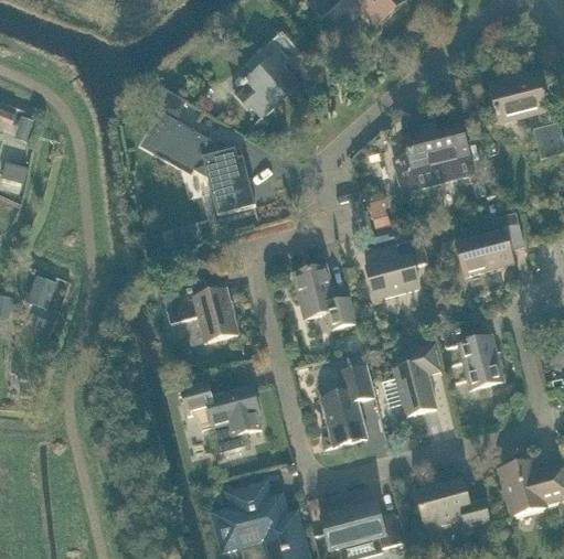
[(353,0),(376,25),(405,0),(305,0),(320,18),(340,0),(353,0)]
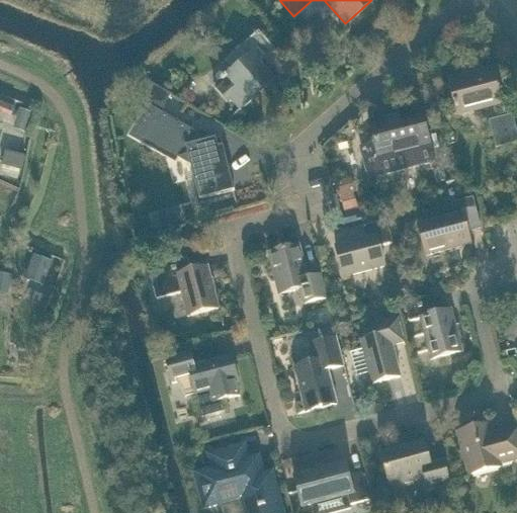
[(269,64),(281,54),(258,27),(224,57),(233,68),(213,85),(226,99),(229,96),(239,106),(228,116),(229,116),(255,93),(251,89),(269,73),(263,66),(267,62),(269,64)]
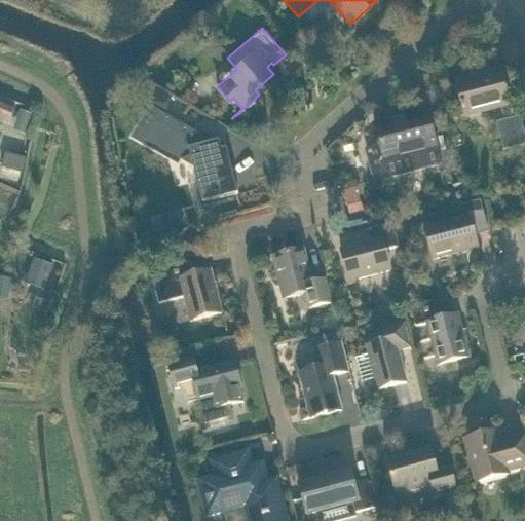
[(464,112),(510,101),(501,67),(455,78),(464,112)]
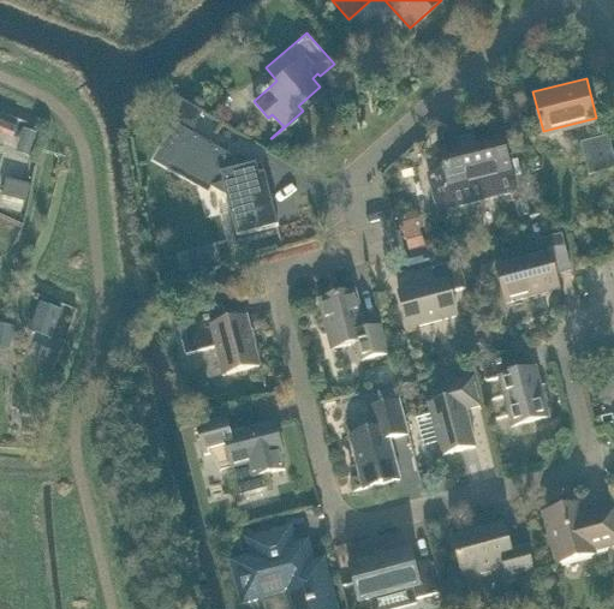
[(192,125),(202,108),(171,90),(162,107),(192,125)]
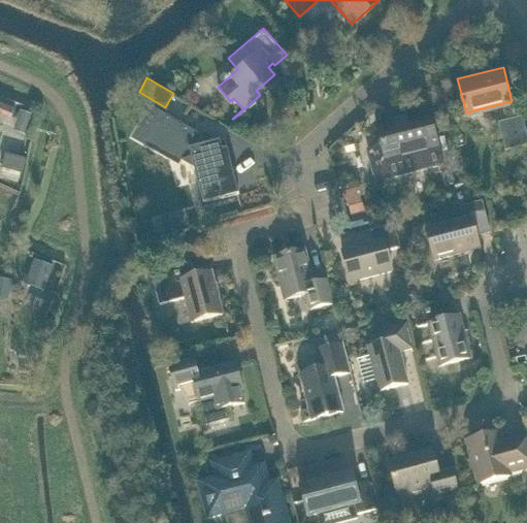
[(0,99),(3,100),(8,86),(0,82),(0,99)]
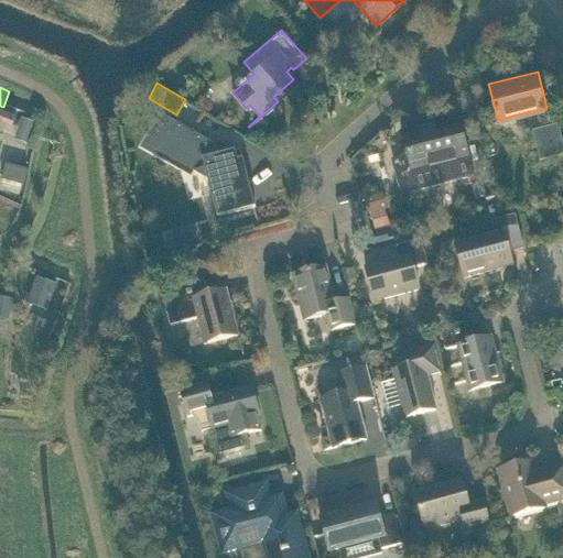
[(17,100),(11,122),(31,127),(35,105),(17,100)]
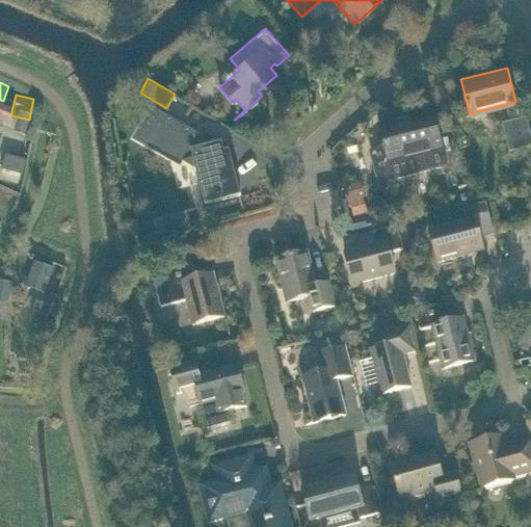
[(226,137),(214,140),(151,104),(143,114),(149,117),(139,135),(194,166),(204,202),(240,193),(226,137)]
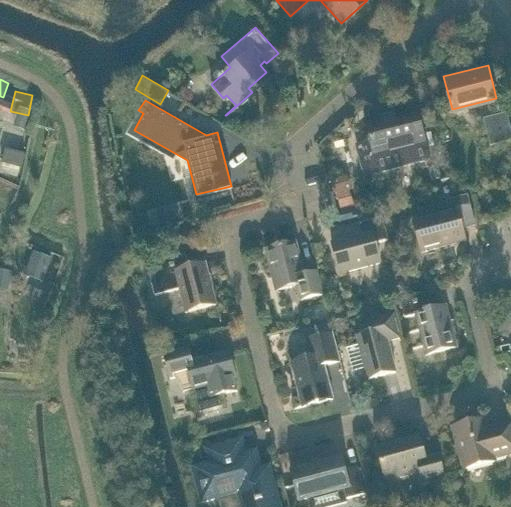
[(363,173),(398,164),(430,156),(416,105),(403,108),(364,118),(369,140),(356,144),(363,173)]
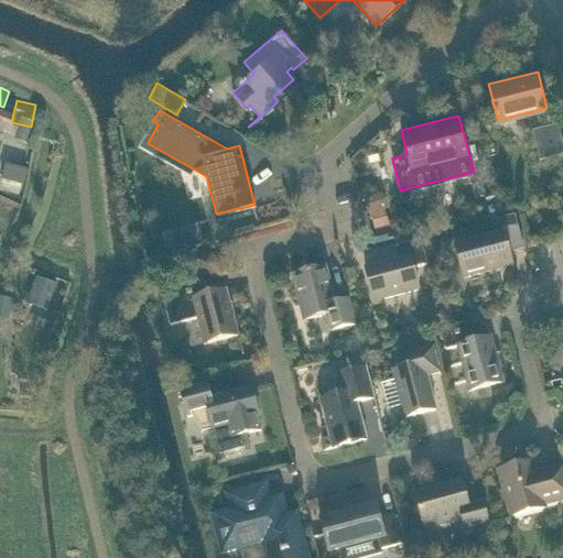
[(536,143),(562,137),(558,121),(532,128),(536,143)]
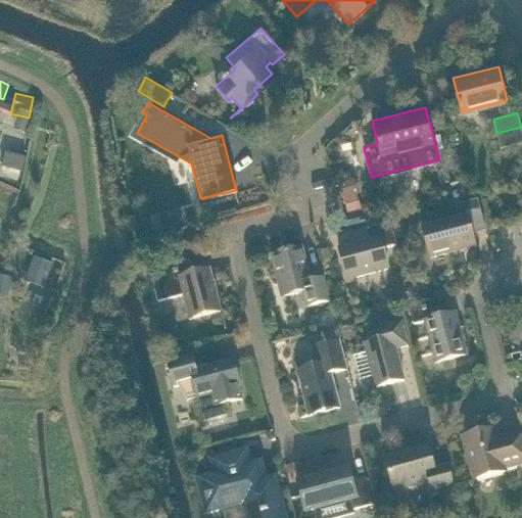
[(501,145),(521,139),(521,130),(521,127),(496,133),(501,145)]
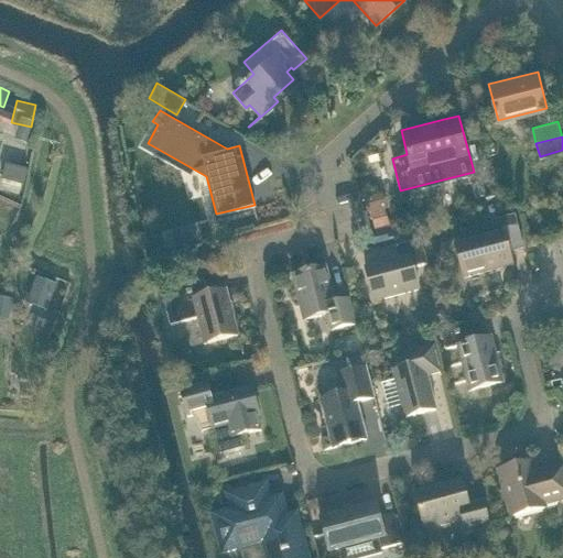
[(0,192),(11,194),(13,177),(0,174),(0,192)]
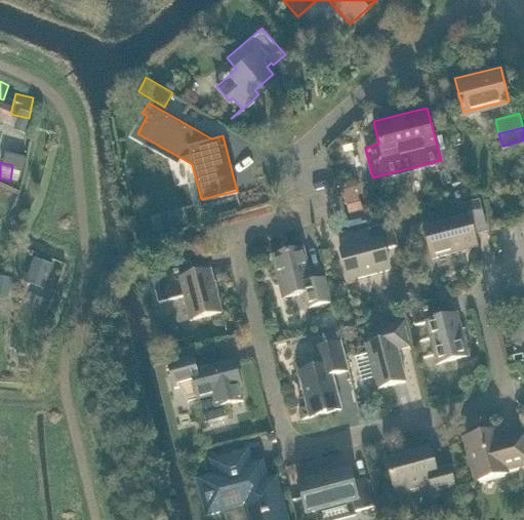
[(472,227),(486,223),(479,197),(456,203),(459,214),(424,225),(432,255),(477,244),(472,227)]
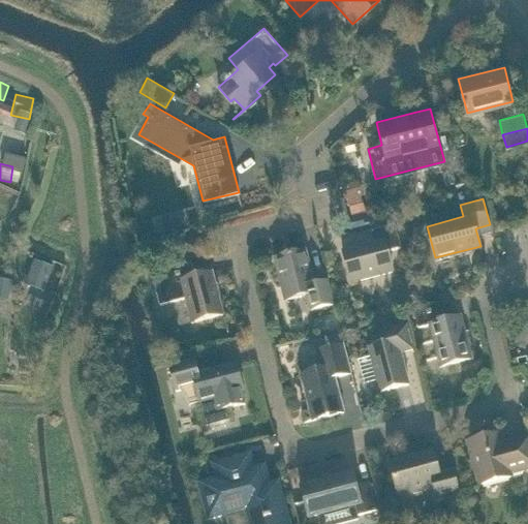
[(387,248),(401,245),(395,221),(370,227),(373,240),(342,248),(350,280),(393,269),(387,248)]
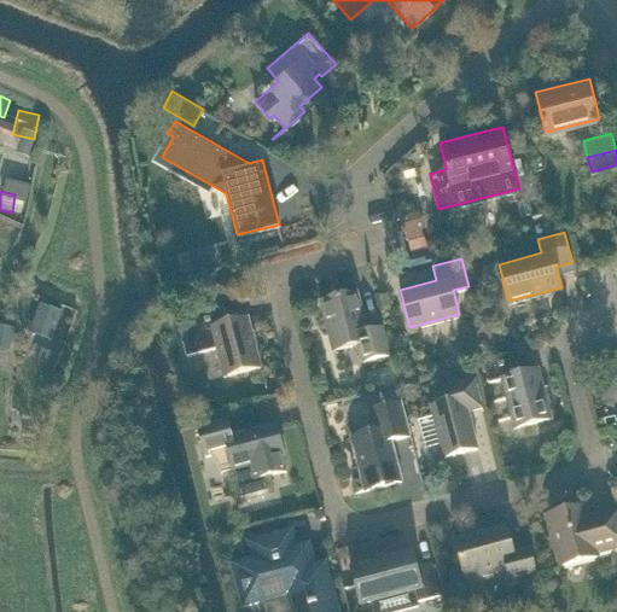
[(64,326),(68,291),(42,289),(39,324),(64,326)]
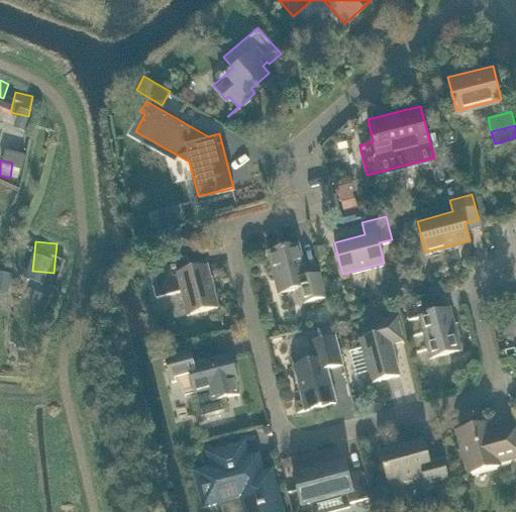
[(318,272),(307,275),(298,241),(267,249),(278,291),(299,285),(303,300),(324,295),(318,272)]
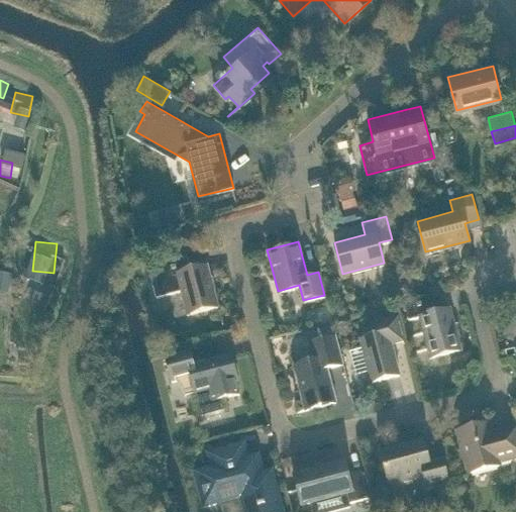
[(207,264),(190,268),(186,253),(147,264),(156,295),(181,289),(187,312),(217,304),(207,264)]
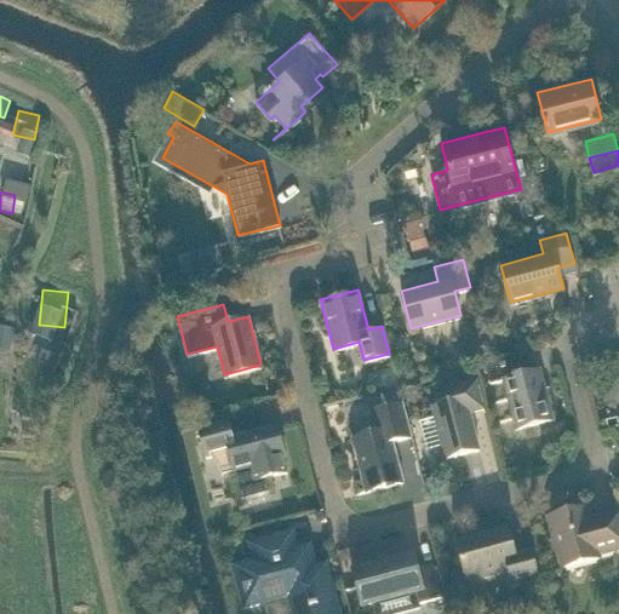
[(539,367),(525,371),(519,350),(483,359),(489,380),(503,378),(515,426),(552,417),(539,367)]
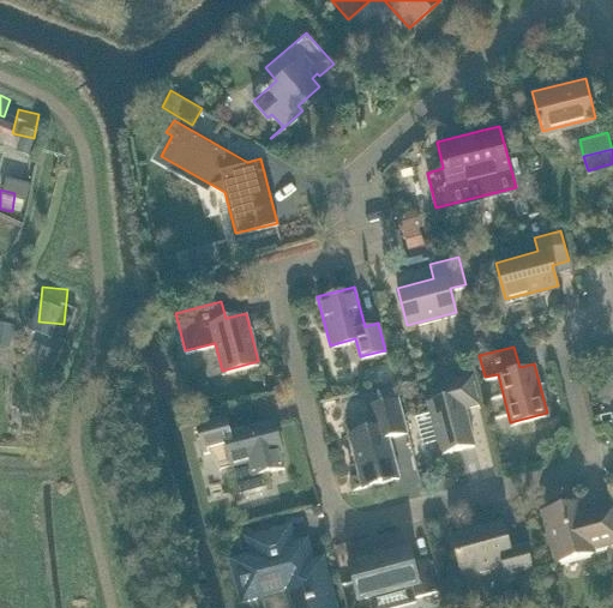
[(383,375),(386,374),(389,369),(388,365),(384,362),(378,365),(377,368),(378,373),(383,375)]
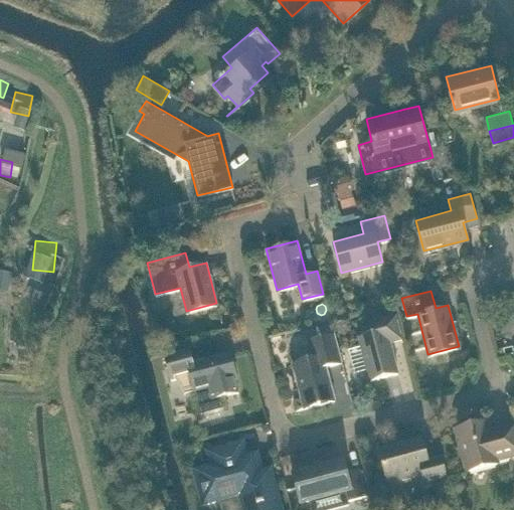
[(388,339),(400,336),(394,314),(374,319),(377,331),(358,336),(369,377),(396,370),(388,339)]
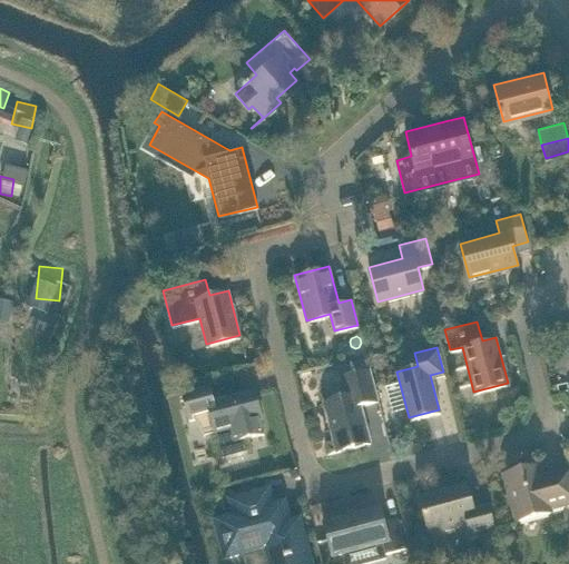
[(360,404),(378,399),(369,368),(340,376),(345,395),(323,401),(335,449),(370,441),(360,404)]
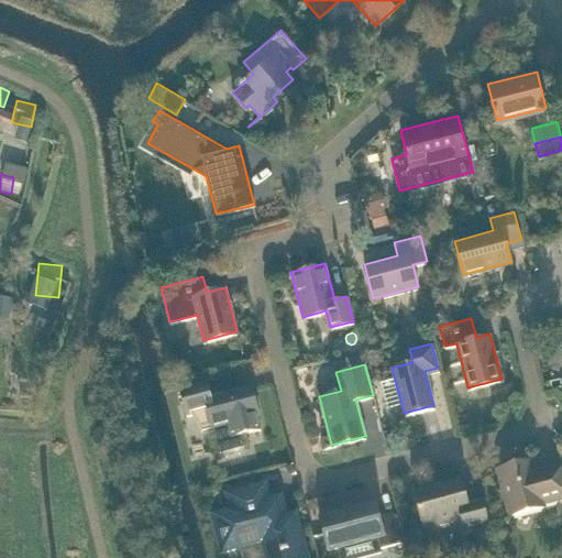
[(211,394),(207,380),(179,386),(186,413),(207,407),(218,450),(244,444),(241,433),(262,427),(251,384),(211,394)]
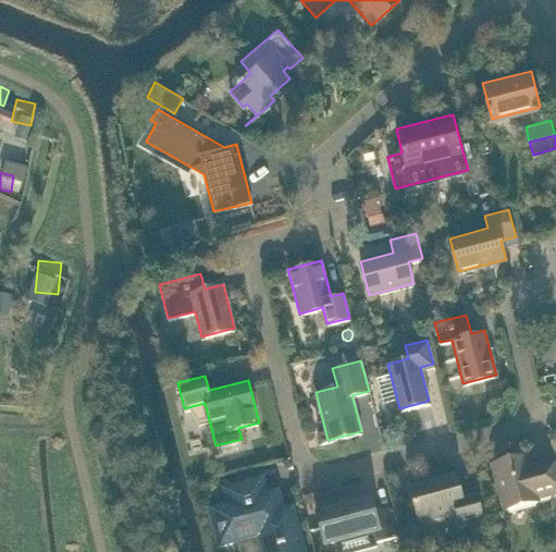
[(555,455),(530,463),(527,452),(491,462),(503,507),(540,499),(539,495),(555,490),(555,455)]
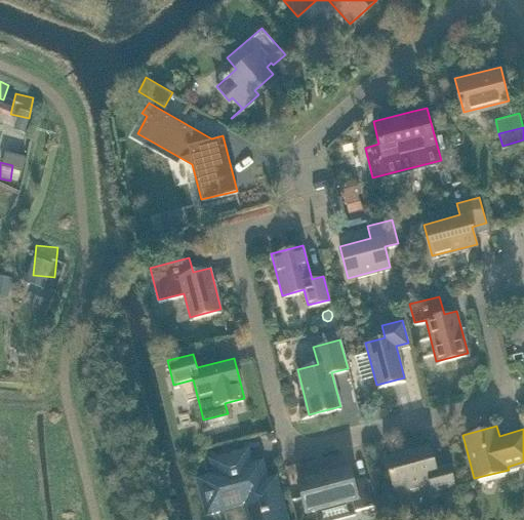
[(448,464),(435,467),(429,444),(386,455),(395,491),(397,491),(396,488),(409,484),(410,487),(430,481),(434,493),(455,487),(448,464)]
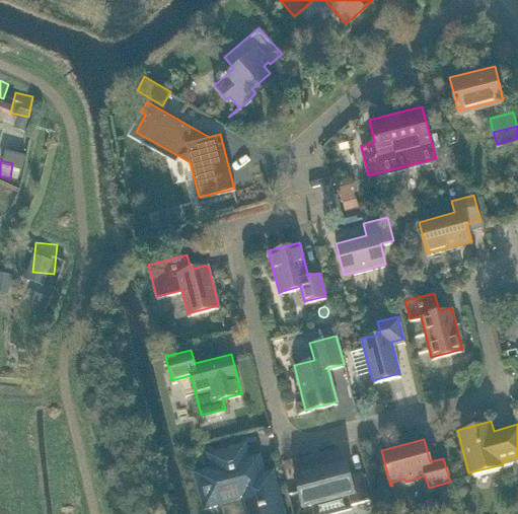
[(256,457),(249,459),(244,441),(207,451),(212,468),(201,471),(209,500),(222,496),(226,508),(227,510),(228,513),(229,513),(245,513),(250,513),(281,513),(275,489),(274,487),(273,486),(272,485),(270,484),(268,484),(266,484),(255,487),(253,478),(255,478),(257,476),(259,474),(260,472),(260,470),(260,468),(256,457)]
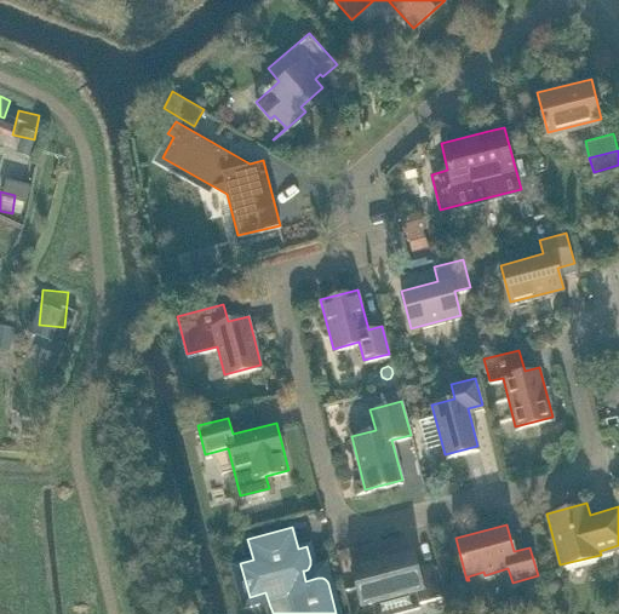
[(413,550),(351,566),(361,603),(372,600),(376,613),(380,613),(419,604),(418,601),(429,597),(441,595),(433,562),(417,566),(413,550)]
